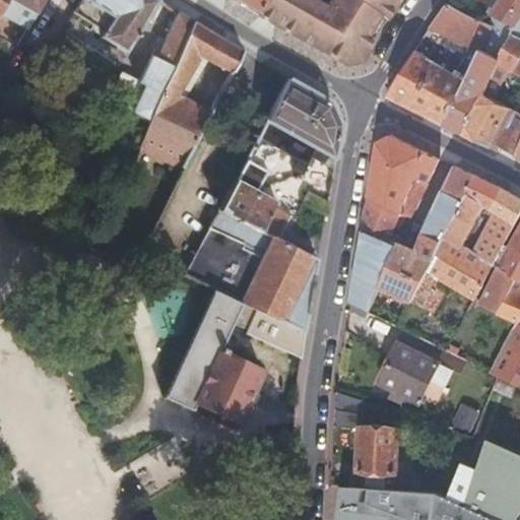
[(6,0),(1,9),(26,25),(41,0),(6,0)]
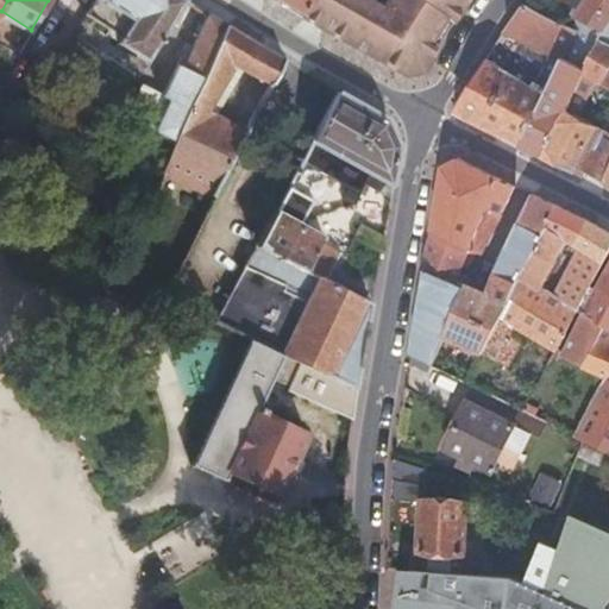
[(118,42),(145,61),(183,0),(90,0),(83,12),(120,36),(118,42)]
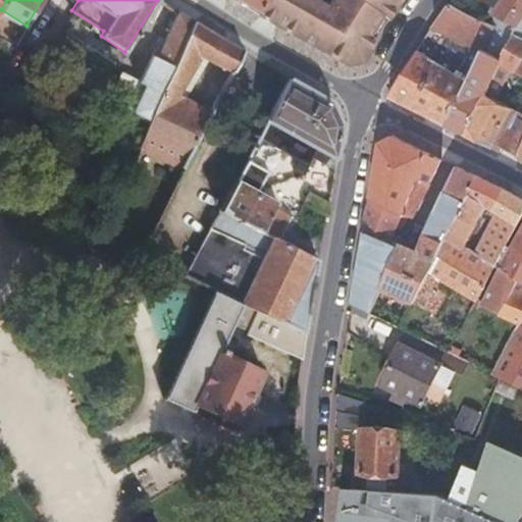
[(230,0),(256,14),(264,0),(230,0)]
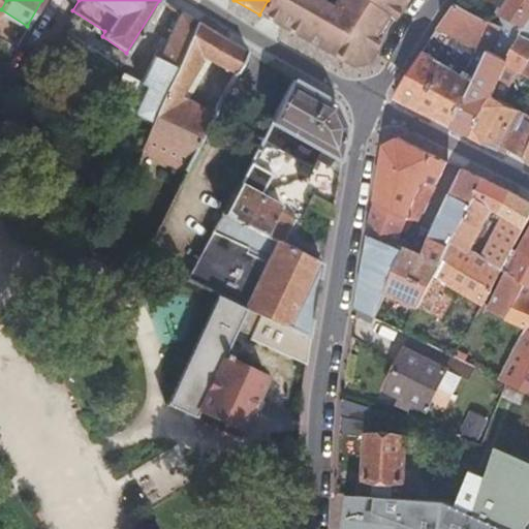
[(328,0),(268,0),(259,14),(329,53),(364,0),(333,0),(332,2),(328,0)]
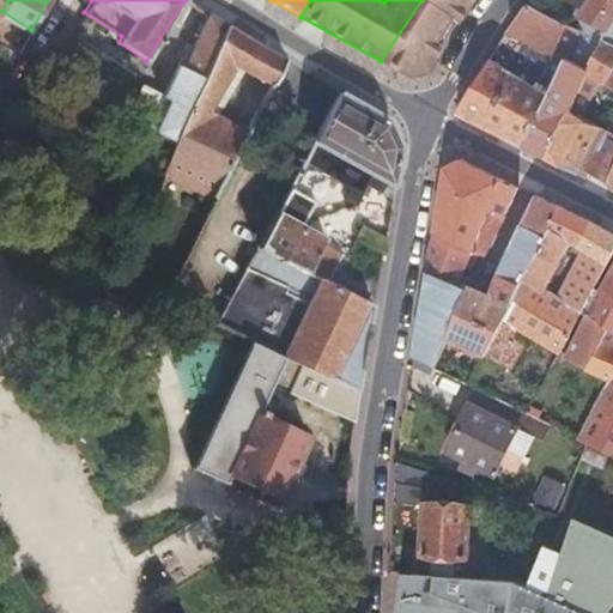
[(422,0),(381,61),(405,74),(422,71),(467,0),(422,0)]
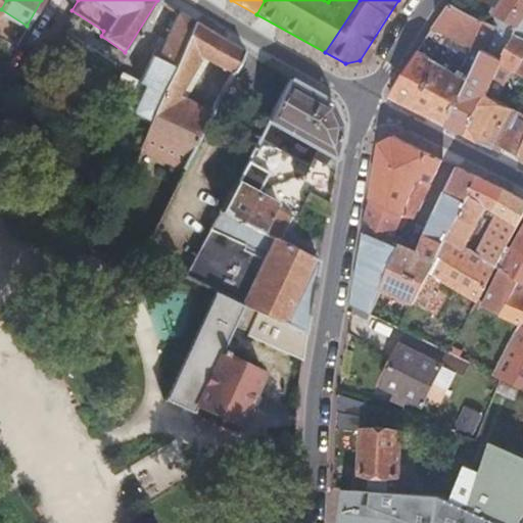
[(494,14),(518,27),(522,17),(522,7),(510,0),(496,0),(490,10),(494,14)]
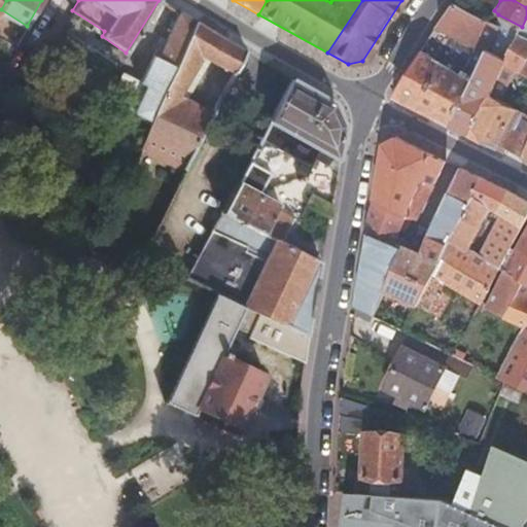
[(421,49),(392,94),(451,125),(473,77),(487,50),(504,60),(519,34),(522,27),(498,14),(495,26),(451,2),(435,27),(421,49)]
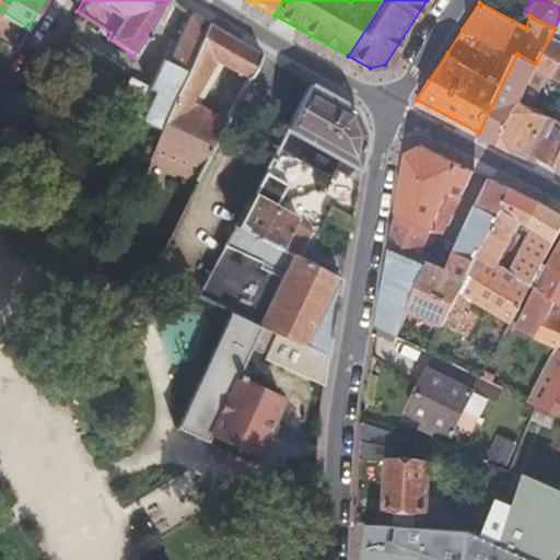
[(209,22),(191,12),(168,60),(163,57),(148,88),(154,91),(140,119),(160,129),(209,22)]
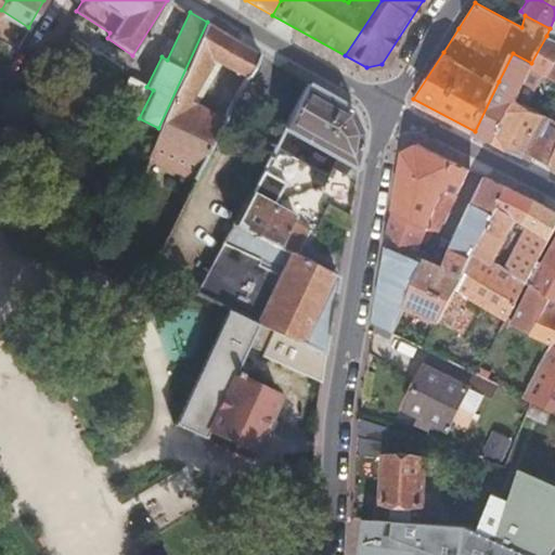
[(259,54),(207,22),(158,128),(149,155),(193,178),(223,118),(191,101),(215,59),(246,77),(259,54)]
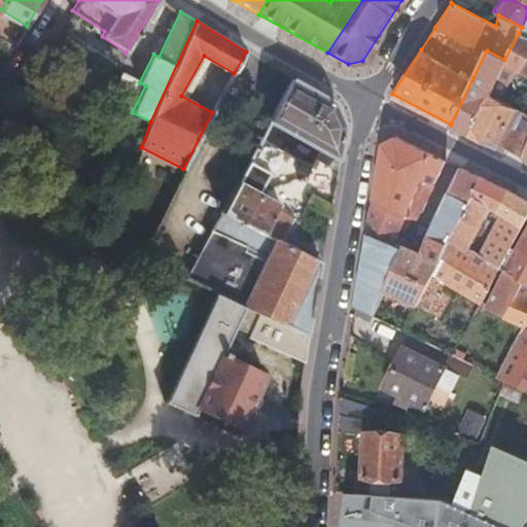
[(473,77),(451,125),(467,133),(479,113),(480,113),(490,95),(499,100),(499,99),(511,105),(513,101),(495,92),(502,78),(497,75),(504,60),(487,50),(473,77)]
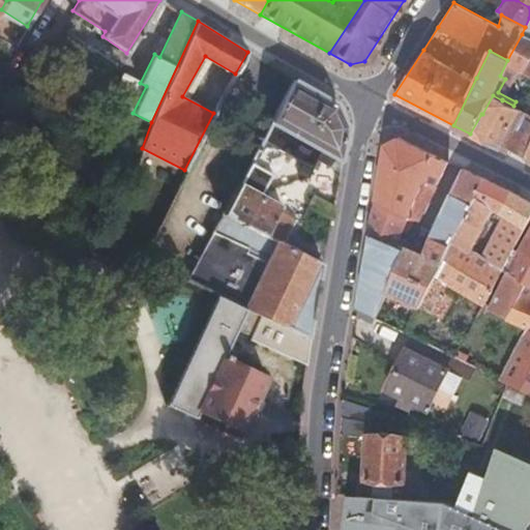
[(529,86),(529,75),(522,70),(521,69),(516,78),(528,85),(529,86)]
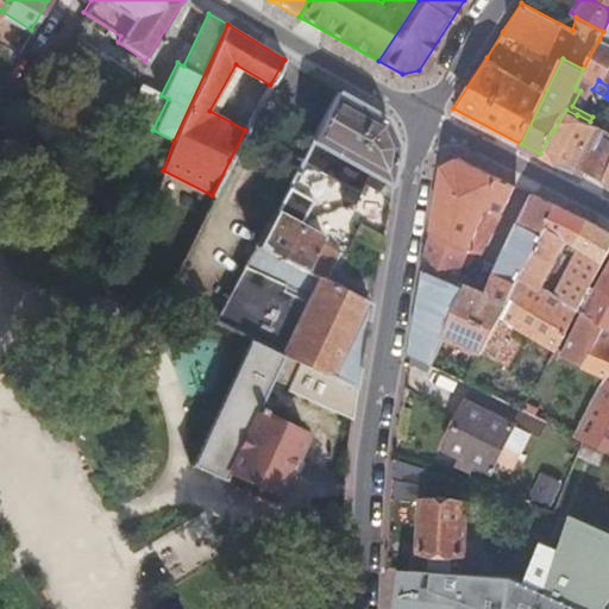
[(384,119),(336,92),(311,142),(370,173),(370,171),(390,183),(397,143),(384,119)]
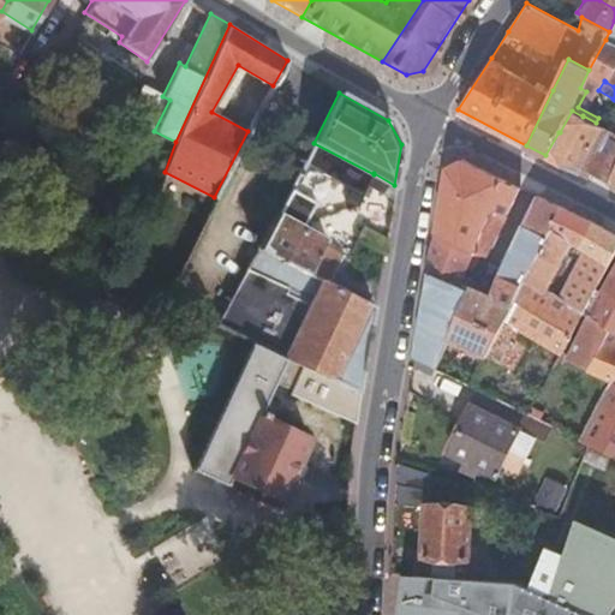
[(593,169),(591,173),(614,184),(614,100),(613,99),(599,124),(605,127),(591,151),(596,154),(589,165),(593,167),(592,168),(593,169)]
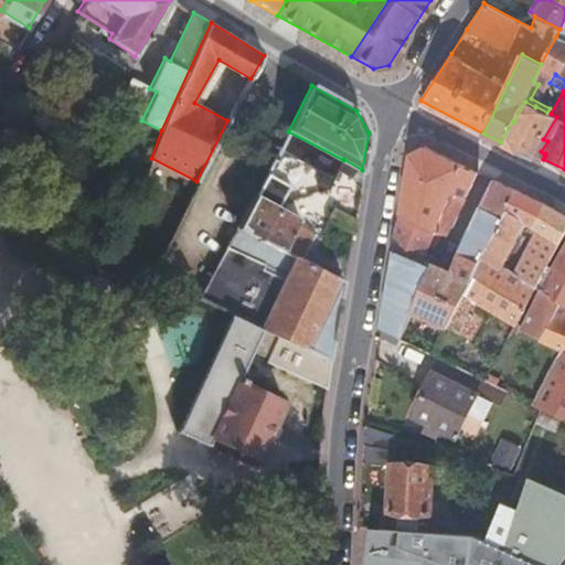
[(513,121),(501,142),(541,163),(543,159),(545,156),(544,155),(545,153),(541,151),(547,141),(543,139),(556,117),(551,114),(551,116),(546,114),(547,113),(535,106),(535,107),(525,102),(514,121),(513,121)]
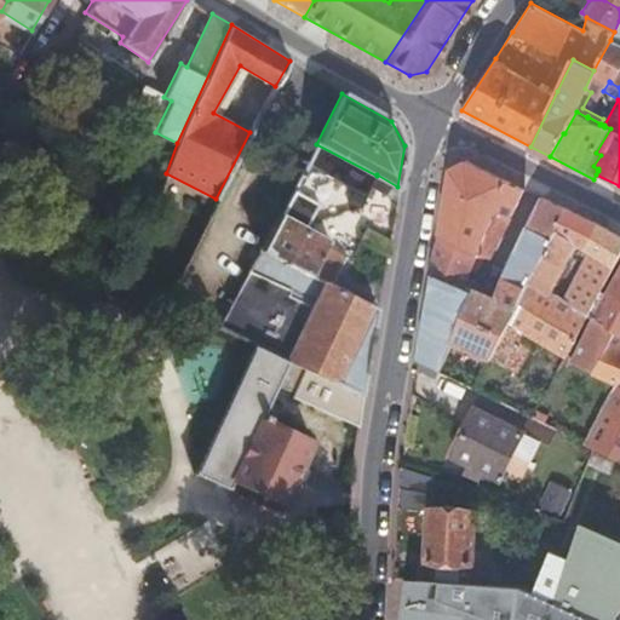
[(306,165),(277,216),(326,241),(352,256),(361,239),(386,254),(394,208),(397,187),(377,174),(377,176),(316,144),(306,165)]
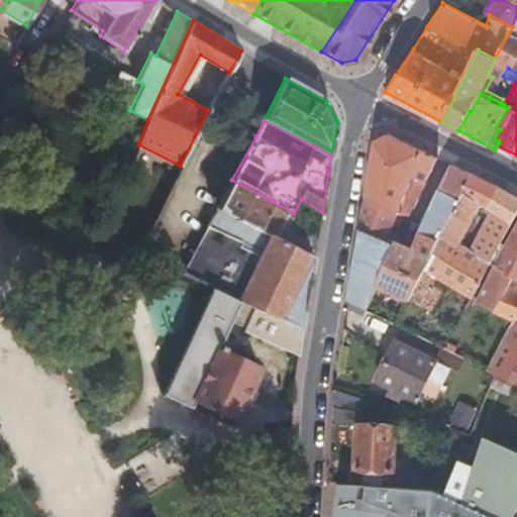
[(368,193),(397,211),(406,215),(436,158),(389,132),(376,139),(366,192),(368,193)]
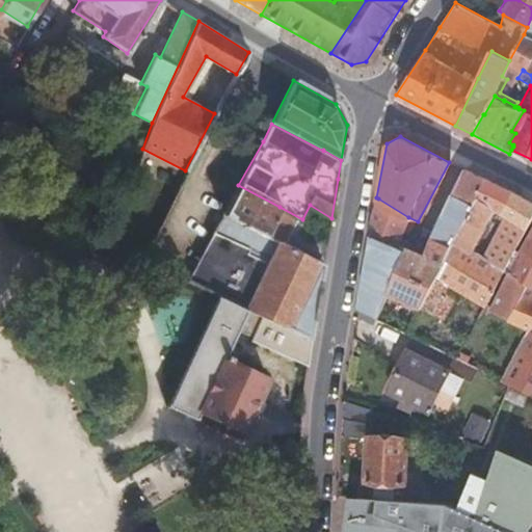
[(407,247),(406,248),(400,265),(399,265),(389,292),(421,306),(435,275),(485,179),(463,168),(445,209),(426,254),(407,247)]
